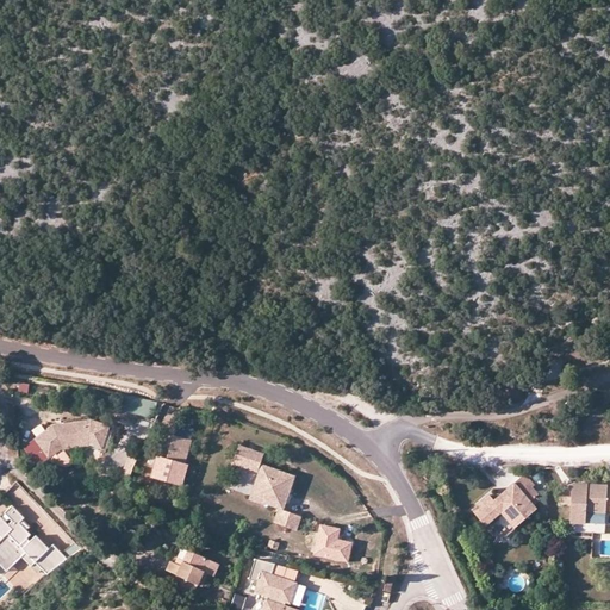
[(503,398),(521,393),(517,380),(499,384),(503,398)]
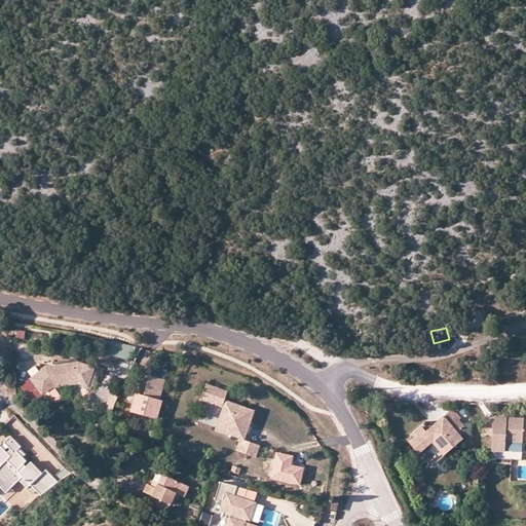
[(43,395),(54,385),(77,382),(88,386),(96,367),(79,361),(51,364),(43,371),(41,369),(30,378),(43,395)]
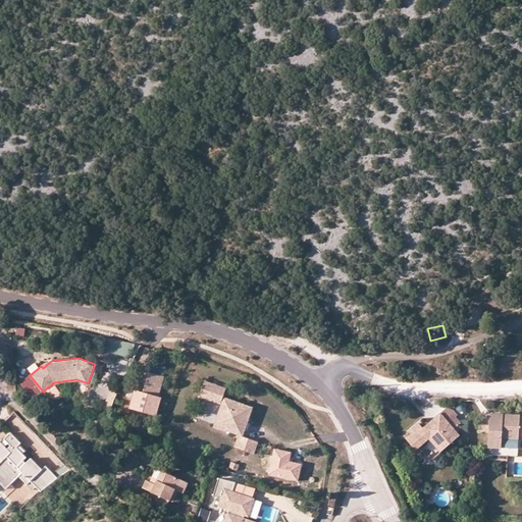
[(153,363),(150,370),(164,375),(167,368),(153,363)]
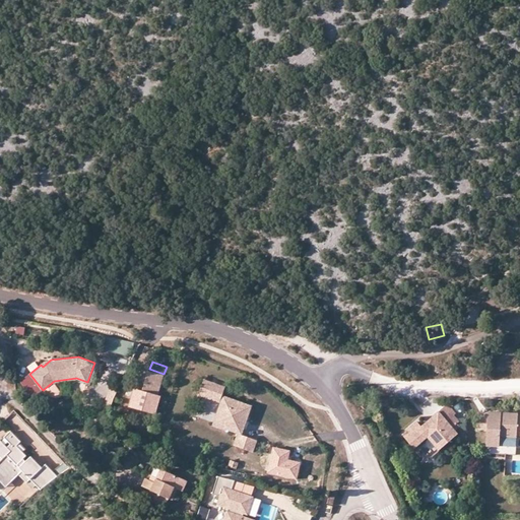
[(156,395),(165,374),(164,374),(149,369),(142,390),(156,395)]
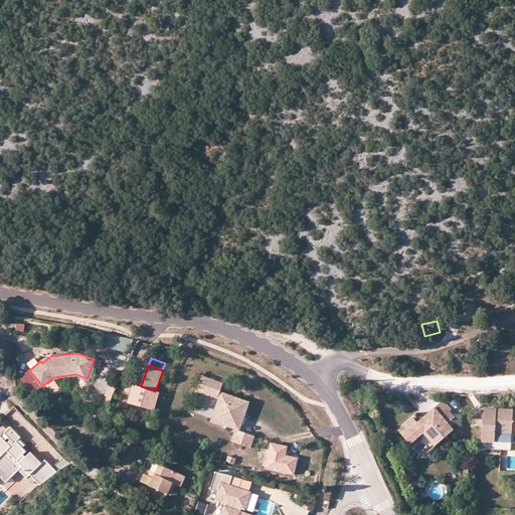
[(198,387),(220,395),(219,398),(216,406),(220,413),(217,422),(236,428),(231,441),(250,448),(255,436),(239,431),(250,401),(221,391),(223,383),(202,375),(198,387)]
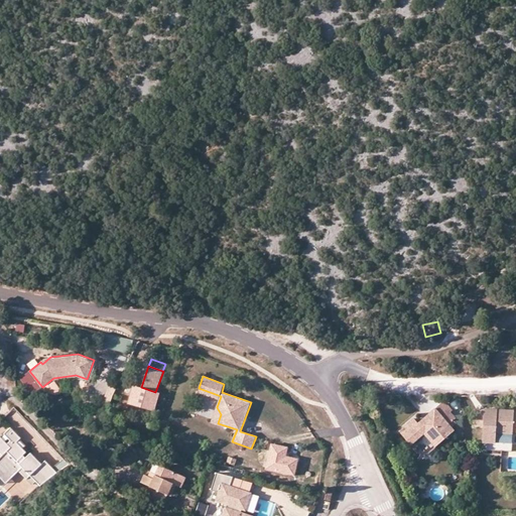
[(50,380),(42,387),(49,396),(61,392),(50,380)]
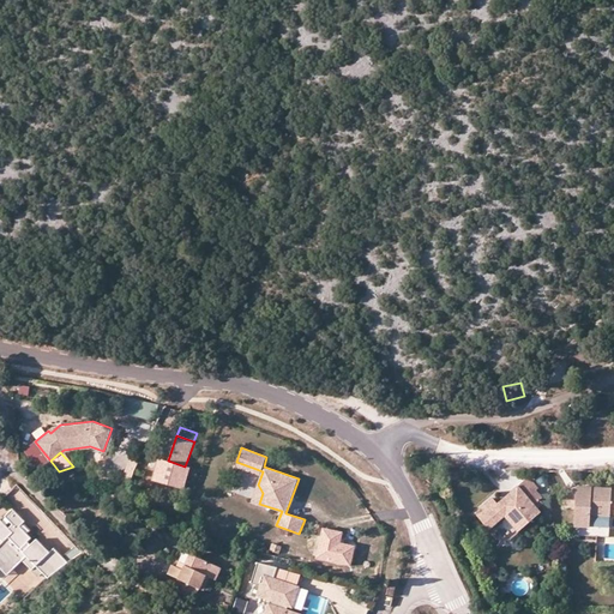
[(161,459),(146,455),(142,468),(156,473),(161,459)]
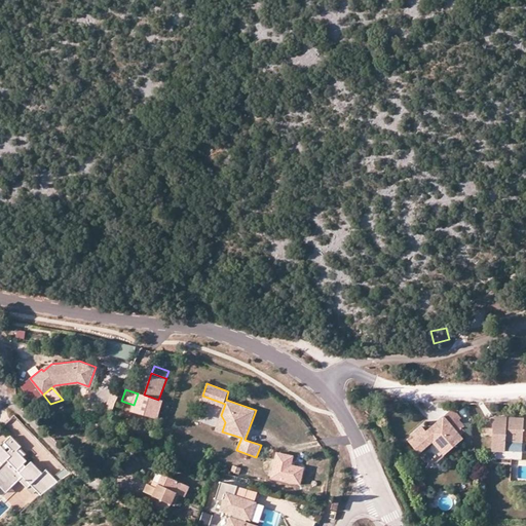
[(149,399),(138,393),(134,405),(145,410),(149,399)]
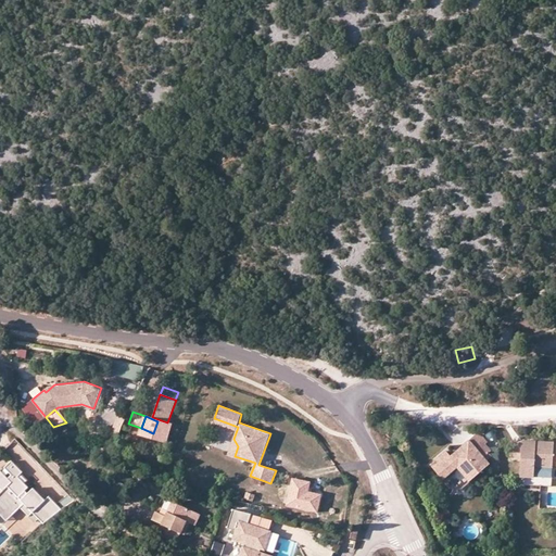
[(238,427),(214,418),(213,421),(237,430),(238,427)]
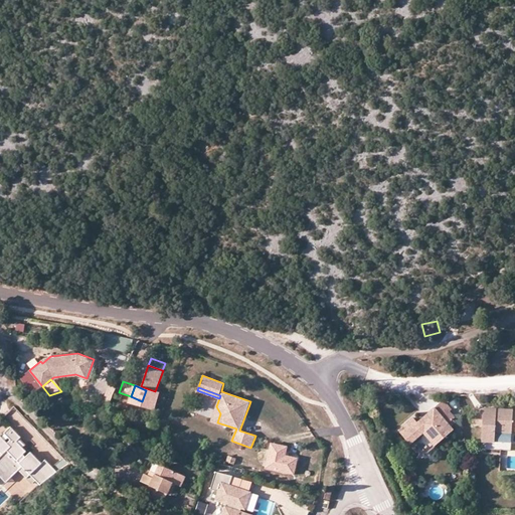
[(441,404),(436,409),(437,410),(444,417),(452,411),(447,405),(441,404)]
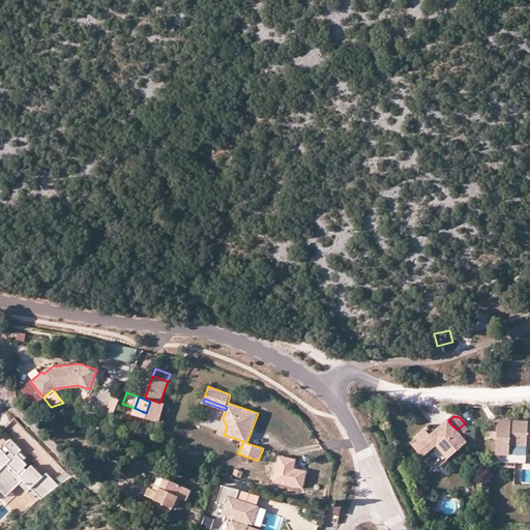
[(227,425),(223,418),(217,433),(224,435),(227,425)]
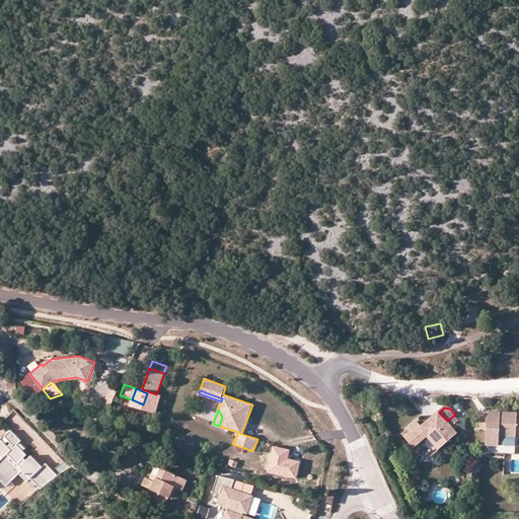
[(439,413),(431,419),(421,428),(416,423),(401,434),(413,448),(426,437),(438,451),(458,434),(455,430),(447,421),(440,414),(439,413)]
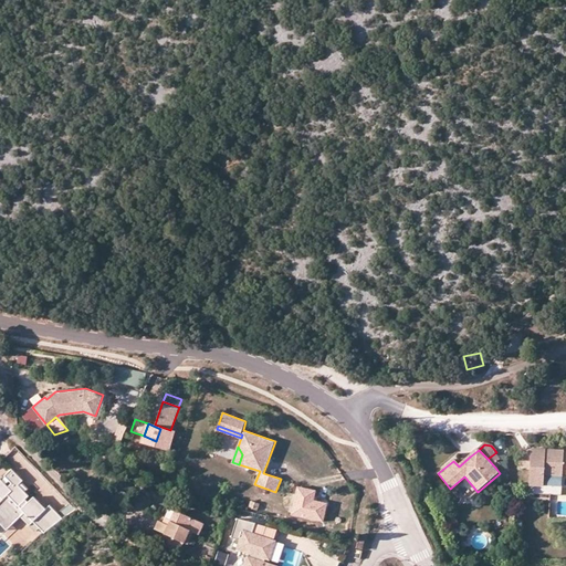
[(565,450),(533,451),(533,452),(533,454),(534,471),(534,486),(547,485),(547,479),(565,478),(565,450)]
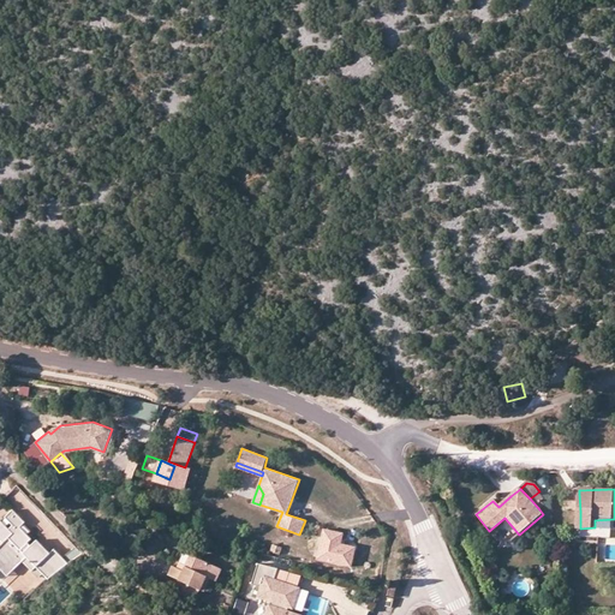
[(545,499),(539,491),(530,499),(539,509),(544,505),(542,502),(545,499)]
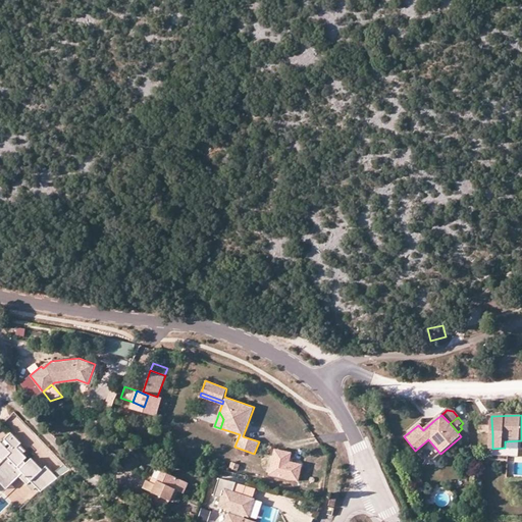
[(491,419),(483,419),(483,434),(492,434),(491,419)]
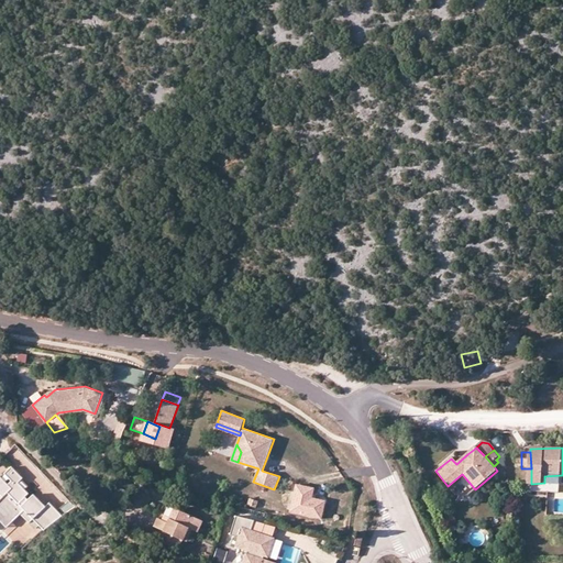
[(34,516),(47,504),(34,490),(29,496),(26,494),(30,490),(19,479),(23,475),(12,463),(4,471),(12,477),(9,482),(0,473),(0,517),(7,523),(20,510),(29,519),(33,515),(34,516)]
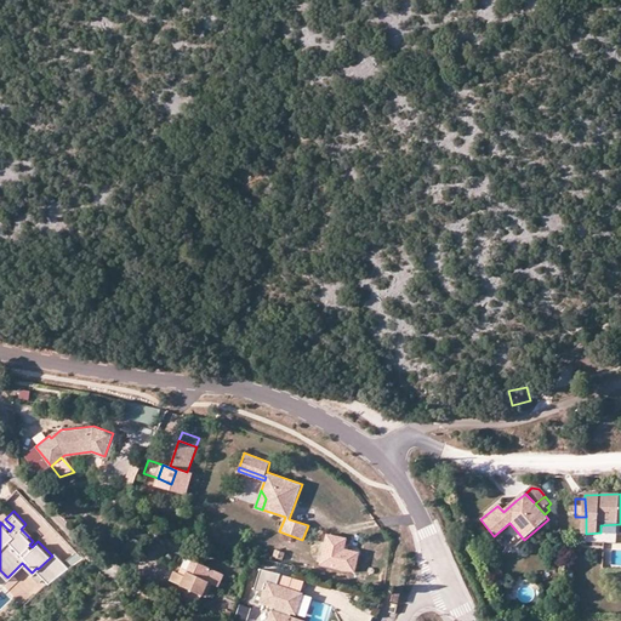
[(347,539),(326,534),(318,565),(354,574),(359,552),(345,548),(347,539)]
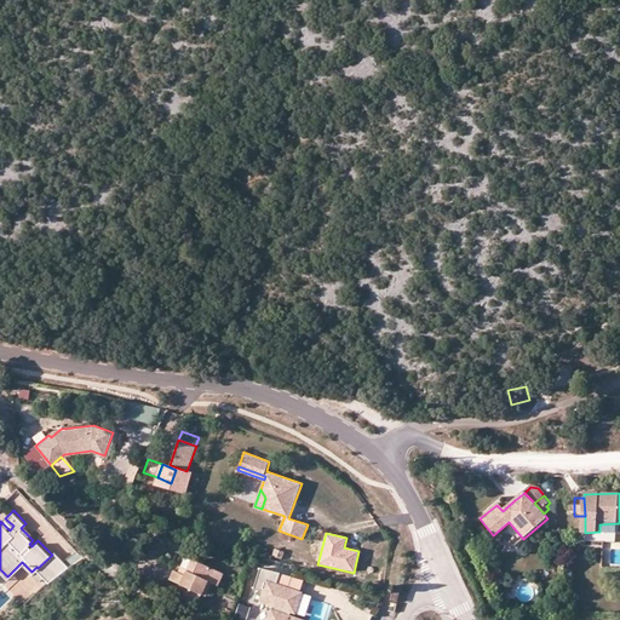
[(271,556),(282,558),(283,551),(273,549),(271,556)]
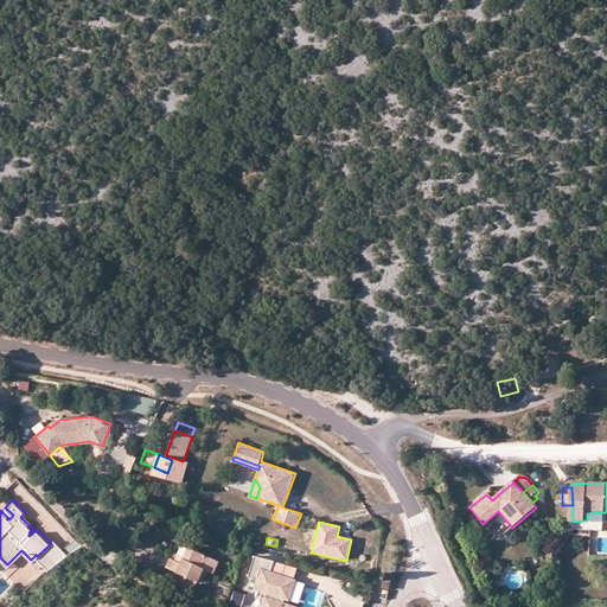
[(37,556),(36,555),(31,560),(42,573),(48,567),(56,576),(74,560),(61,545),(51,543),(37,556)]
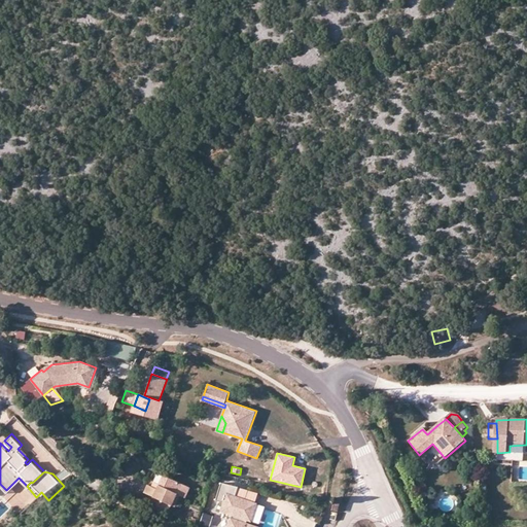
[(146,484),(143,492),(170,504),(174,495),(179,497),(182,498),(188,485),(161,472),(154,487),(146,484)]
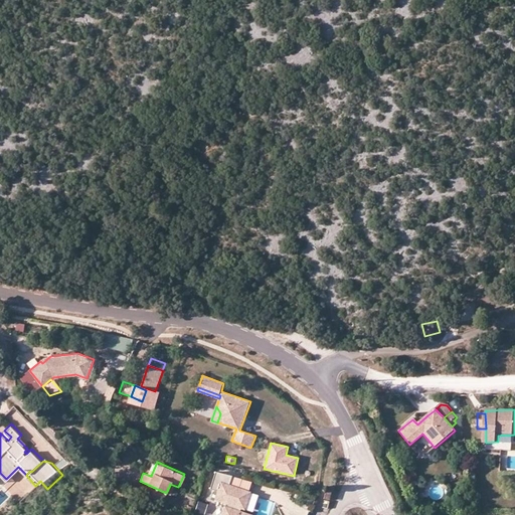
[(251,493),(251,492),(250,492),(230,486),(233,477),(216,472),(211,490),(219,492),(217,500),(227,504),(223,514),(252,514),(241,511),(239,511),(240,507),(242,508),(246,509),(251,493)]
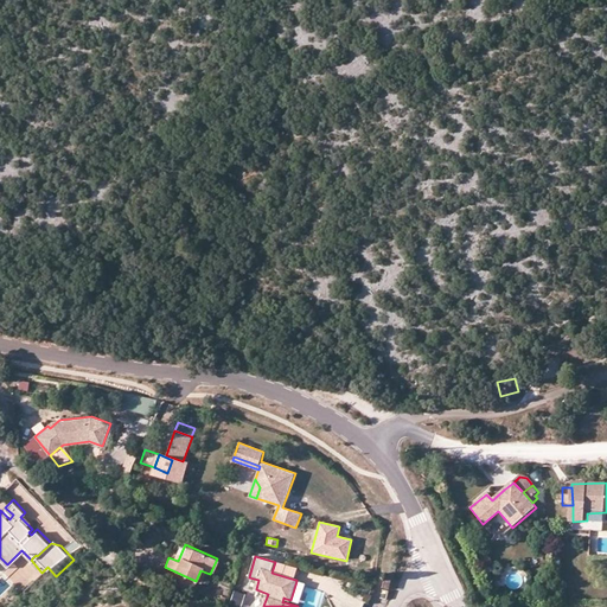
[(299,569),(275,562),(272,573),(295,580),(299,569)]
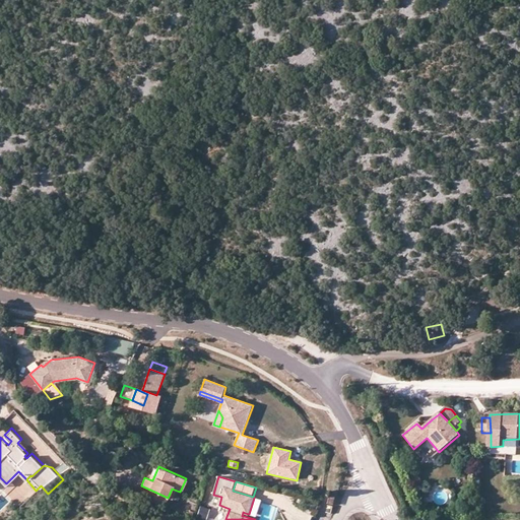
[(173,500),(177,491),(172,489),(168,498),(173,500)]
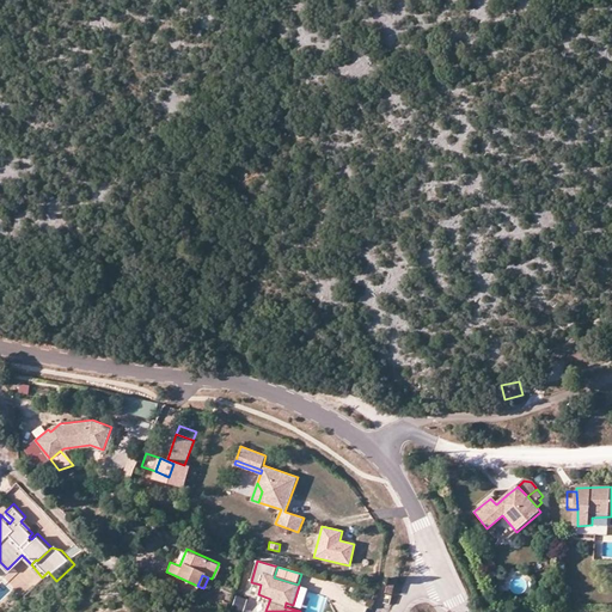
[(299,586),(293,605),(303,609),(310,588),(299,586)]
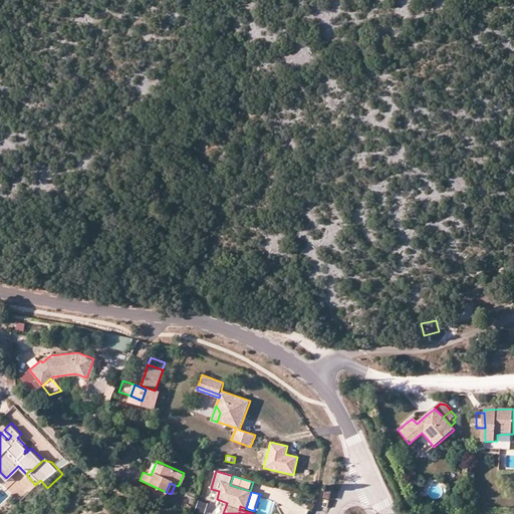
[(204,513),(206,502),(198,500),(195,512),(204,513)]
